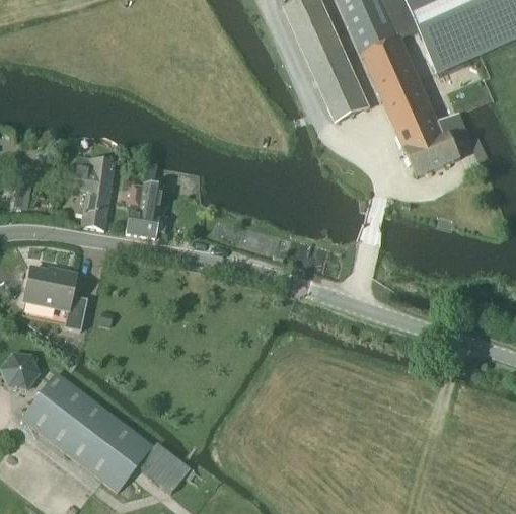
[(338,120),(370,104),(321,0),(301,0),(286,7),(338,120)]
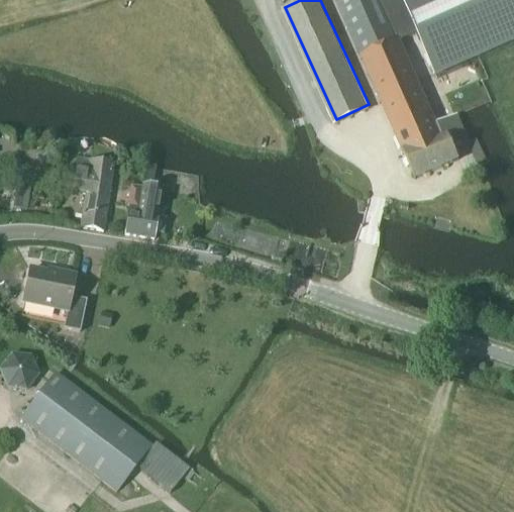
[(437,72),(513,36),(513,0),(339,0),(417,177),(460,158),(457,148),(471,142),(457,112),(438,121),(402,38),(419,31),(437,72)]
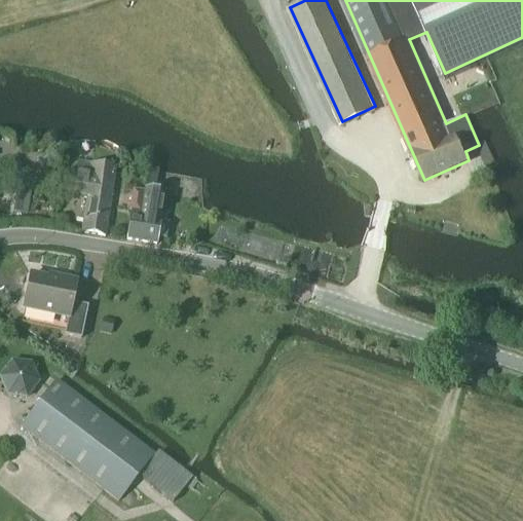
[(107,232),(117,164),(79,158),(74,193),(88,195),(84,229),(107,232)]
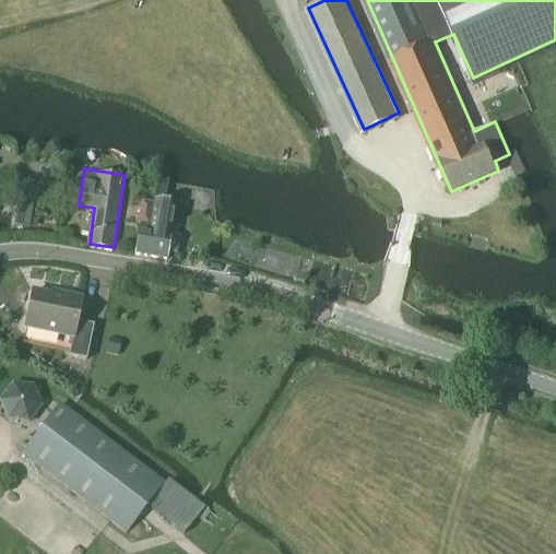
[(141,221),(137,251),(168,256),(169,250),(178,251),(181,235),(172,234),(177,200),(165,198),(168,176),(167,176),(158,175),(155,200),(143,199),(140,221),(141,221)]
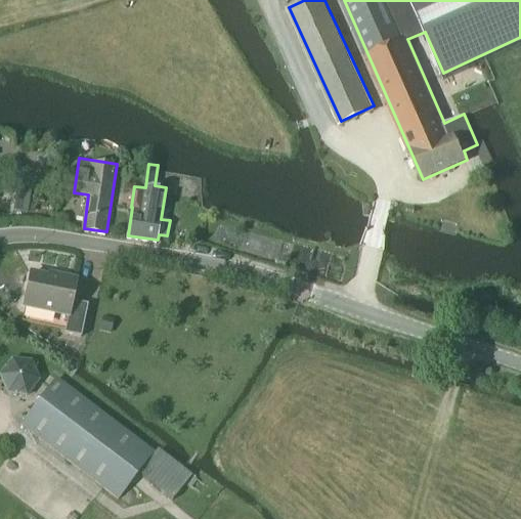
[(60,272),(59,276),(33,270),(26,304),(70,313),(67,331),(83,334),(89,302),(74,299),(78,276),(60,272)]
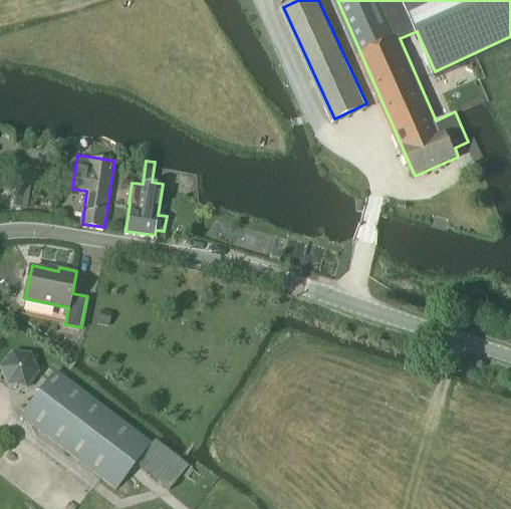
[(153,442),(57,368),(23,413),(118,486),(137,463),(153,442)]
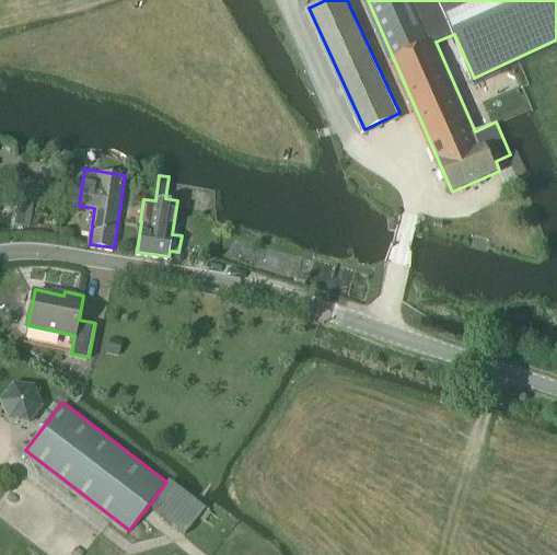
[(186,532),(207,505),(170,476),(166,482),(149,505),(186,532)]
